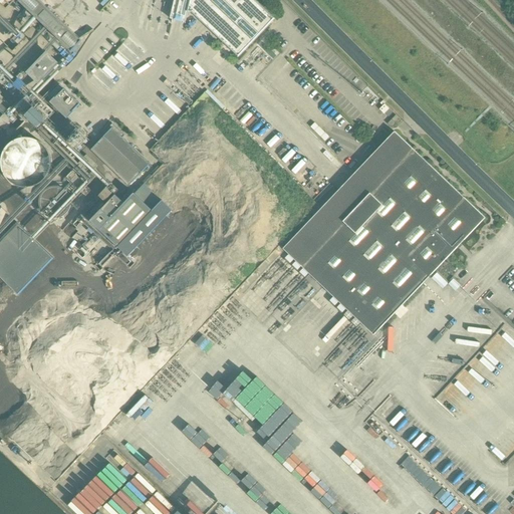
[(192,13),(196,16),(239,57),(275,19),(255,0),(174,0),(170,19),(177,20),(186,22),(189,12),(192,13)]
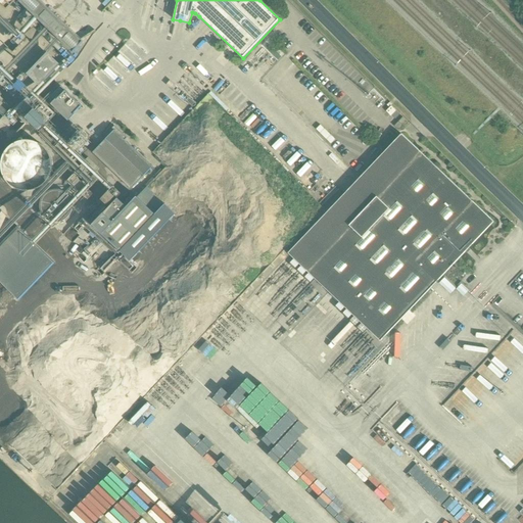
[(49,98),(69,119),(82,106),(61,86),(49,98)]
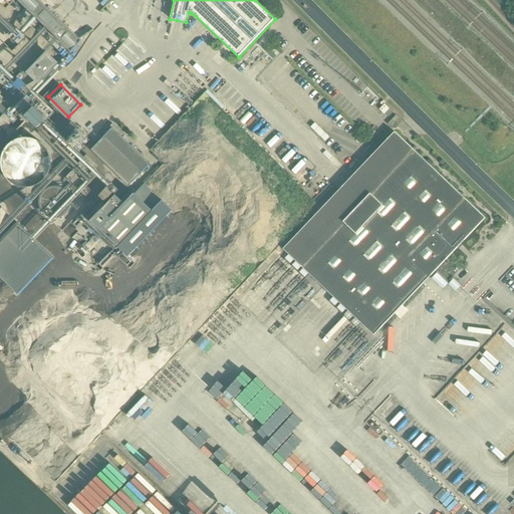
[(388,123),(393,129),(401,119),(396,115),(388,123)]
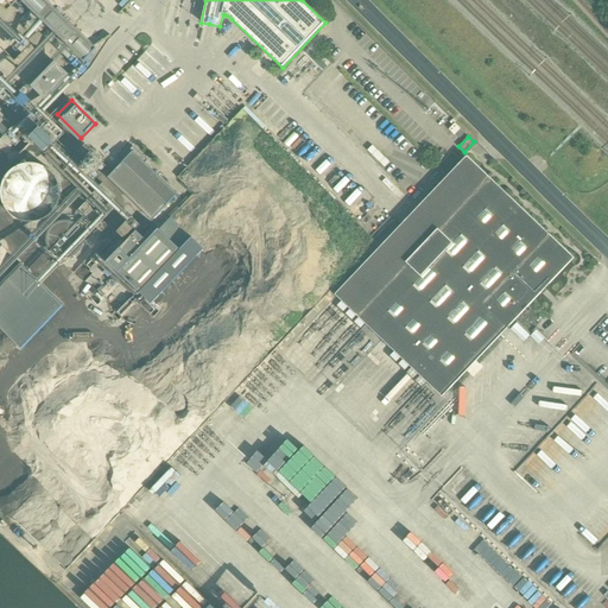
[(122,158),(125,160),(108,178),(138,207),(152,220),(178,194),(145,163),(147,160),(133,146),(122,158)]
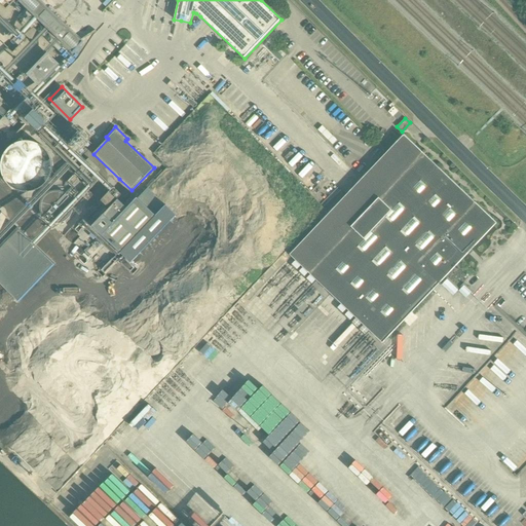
[(290,255),(309,273),(382,343),(496,223),(423,153),(404,135),(296,249),(290,255)]
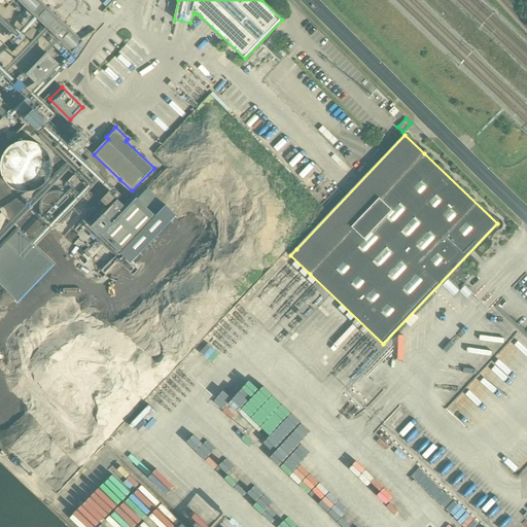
[(51,166),(51,161),(50,157),(48,153),(45,149),(42,146),(39,144),(34,143),(30,142),(26,142),(22,143),(16,146),(13,148),(10,151),(8,155),(6,161),(6,165),(6,170),(7,174),(9,178),(12,181),(15,184),(19,186),(24,187),(28,188),(33,188),(37,186),(41,185),(44,182),(48,178),(49,175),(51,171),(51,166)]
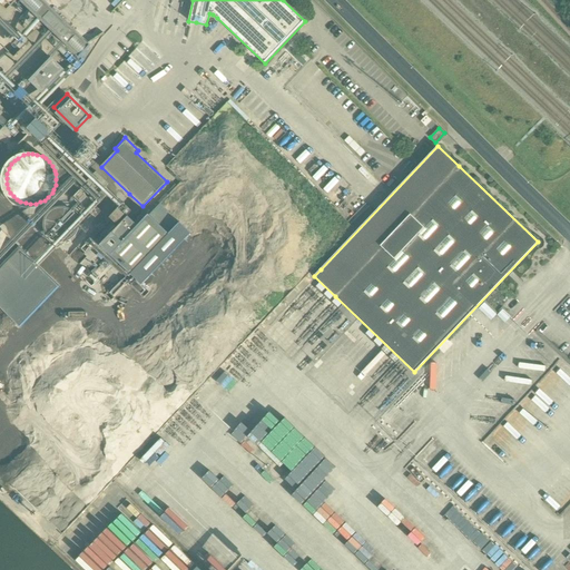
[(100,245),(111,256),(131,274),(153,252),(165,239),(169,234),(149,215),(138,226),(128,216),(100,245)]
